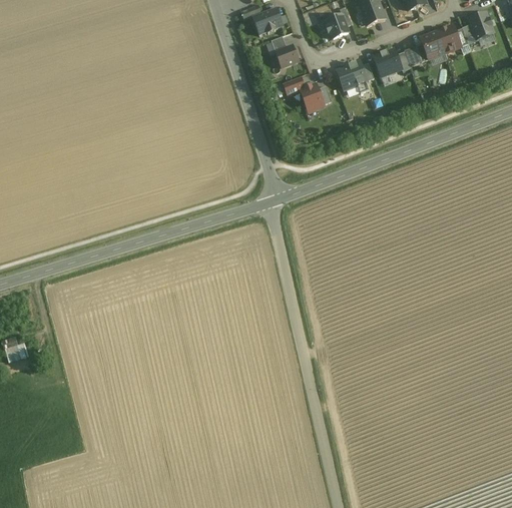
[(359,0),(368,23),(386,17),(380,0),(359,0)]
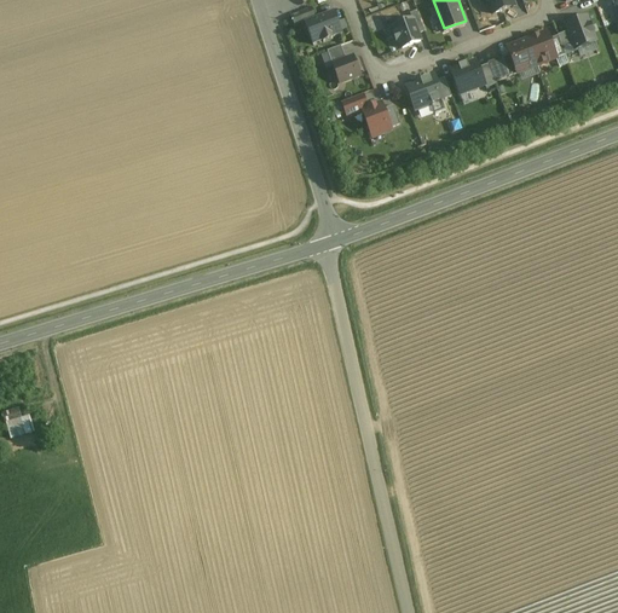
[(490,0),(494,10),(514,1),(514,0),(490,0)]
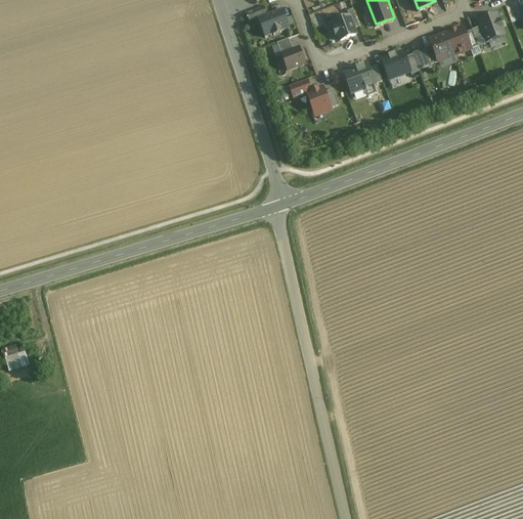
[(264,3),(247,10),(250,18),(267,11),(264,3)]
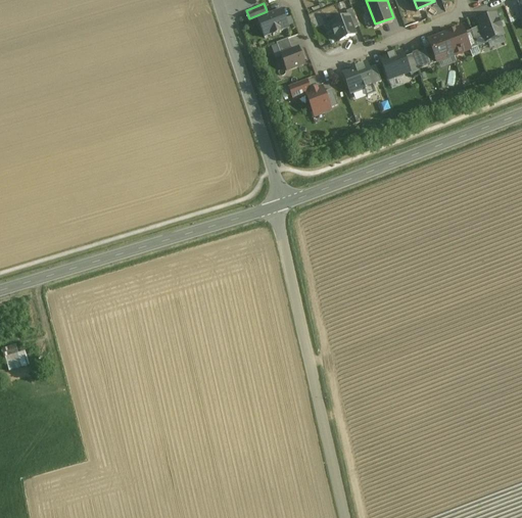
[(283,6),(257,15),(265,34),(274,31),(274,32),(282,29),(281,28),(290,25),(283,6)]
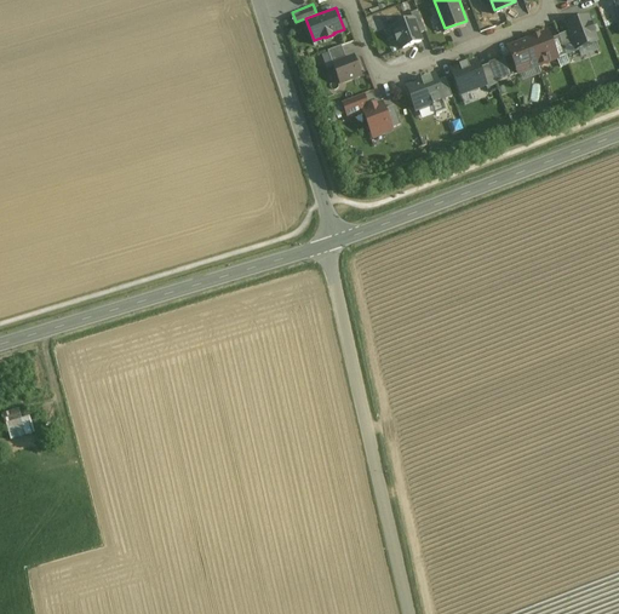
[(411,11),(412,13),(418,29),(425,27),(418,7),(411,11)]
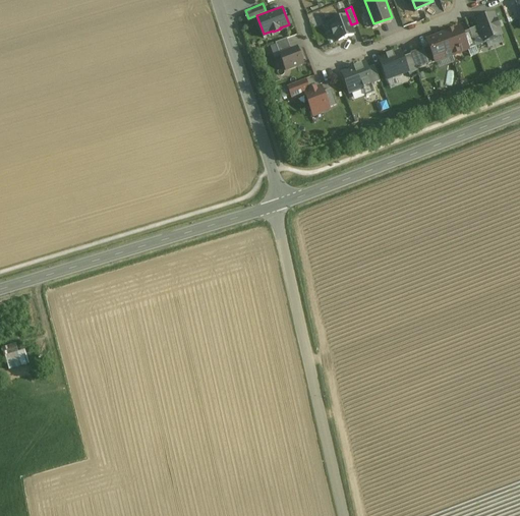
[(503,33),(495,10),(475,17),(477,23),(483,40),(503,33)]
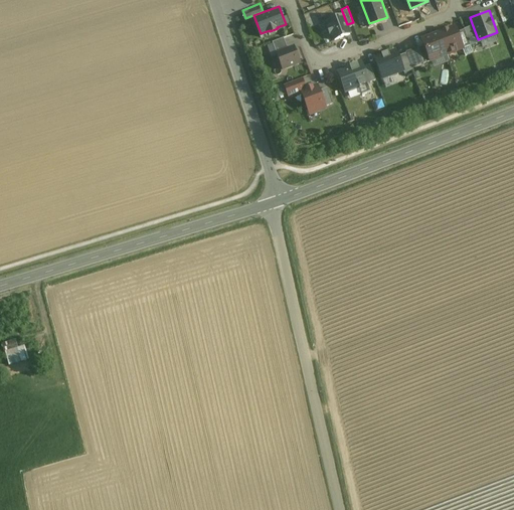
[(342,11),(327,17),(335,37),(350,32),(347,24),(342,11)]
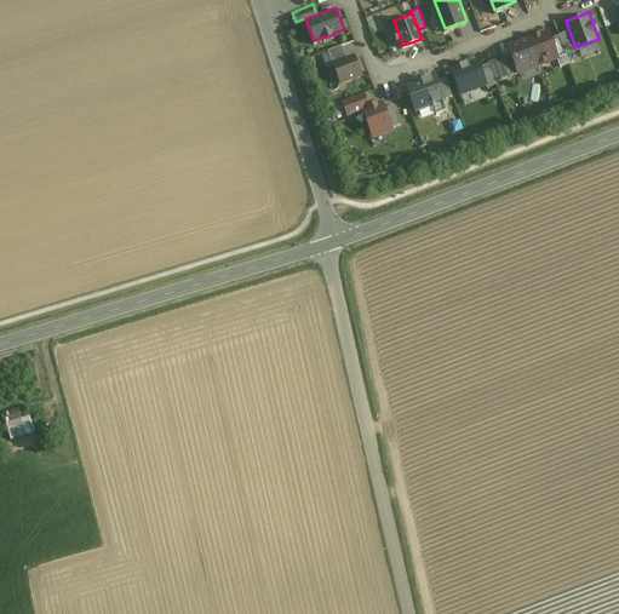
[(548,28),(528,35),(538,62),(557,55),(550,35),(548,28)]
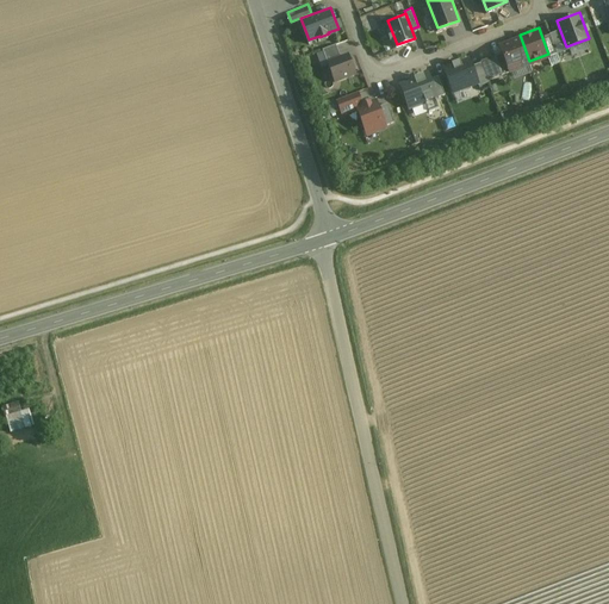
[(559,27),(551,31),(558,50),(566,47),(559,27)]
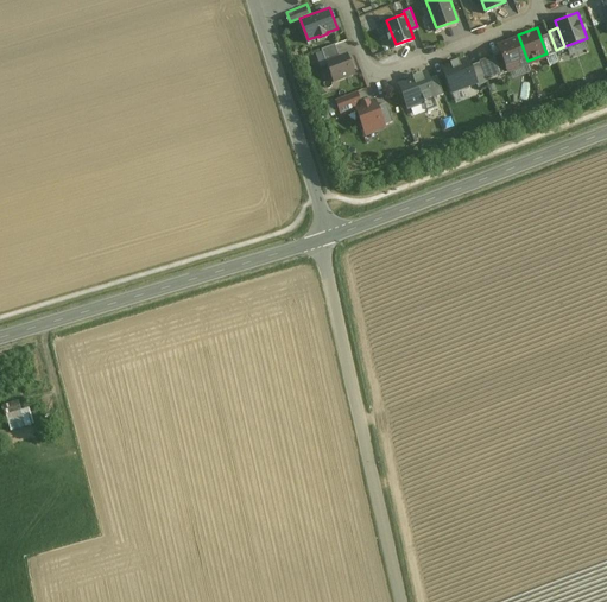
[(556,50),(549,31),(539,35),(547,54),(556,50)]
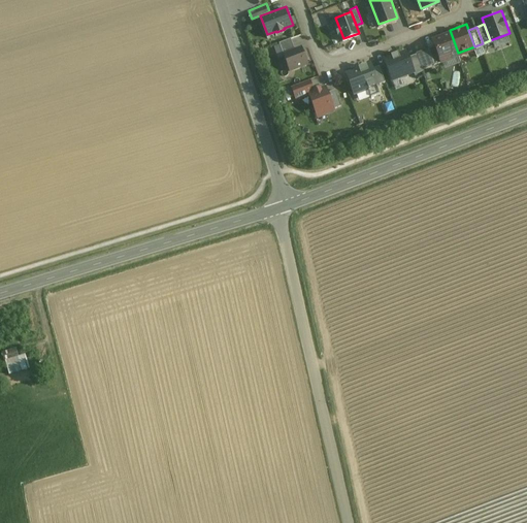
[(450,30),(433,36),(435,42),(442,59),(458,53),(450,30)]
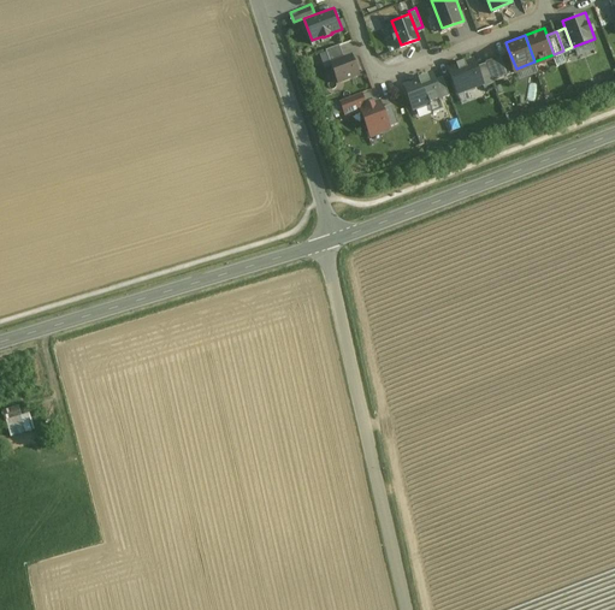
[(339,41),(326,47),(331,60),(346,54),(339,41)]
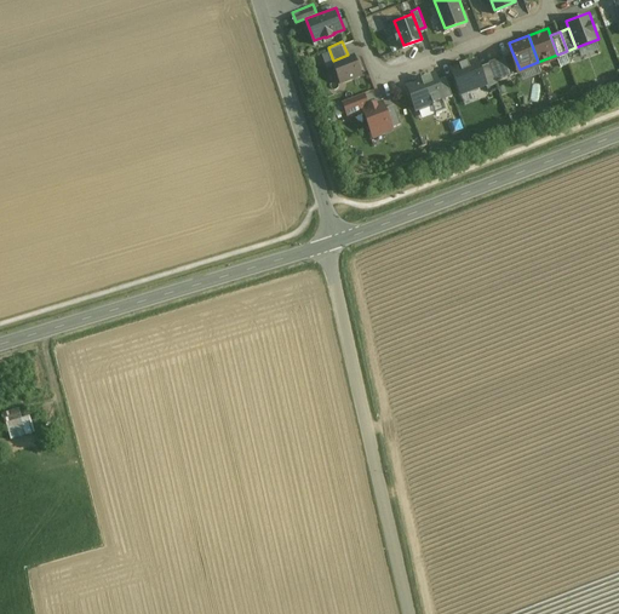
[(511,50),(503,53),(510,73),(520,69),(511,50)]
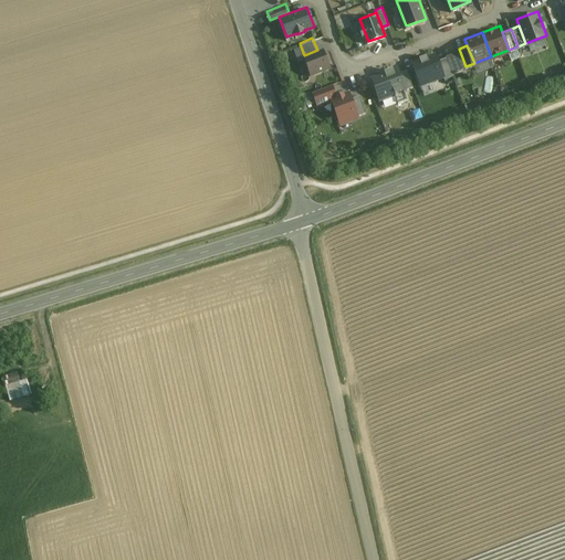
[(317,50),(304,55),(311,72),(331,65),(324,48),(317,50)]
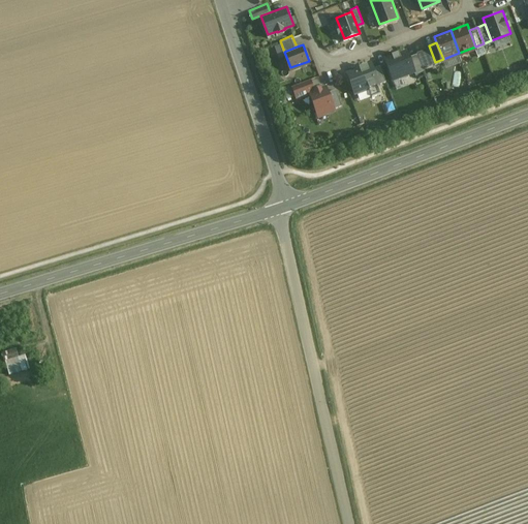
[(408,51),(386,58),(394,79),(415,70),(408,51)]
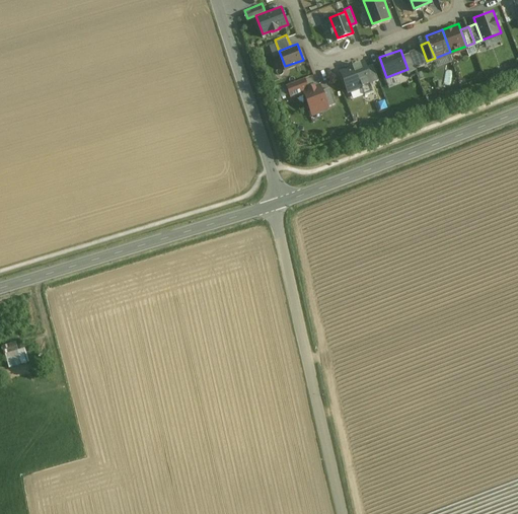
[(364,62),(341,70),(348,90),(371,82),(364,62)]
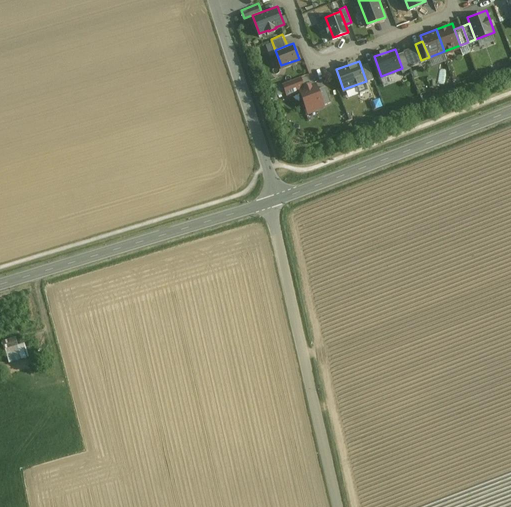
[(300,75),(284,81),(288,93),(300,88),(300,87),(305,86),(300,75)]
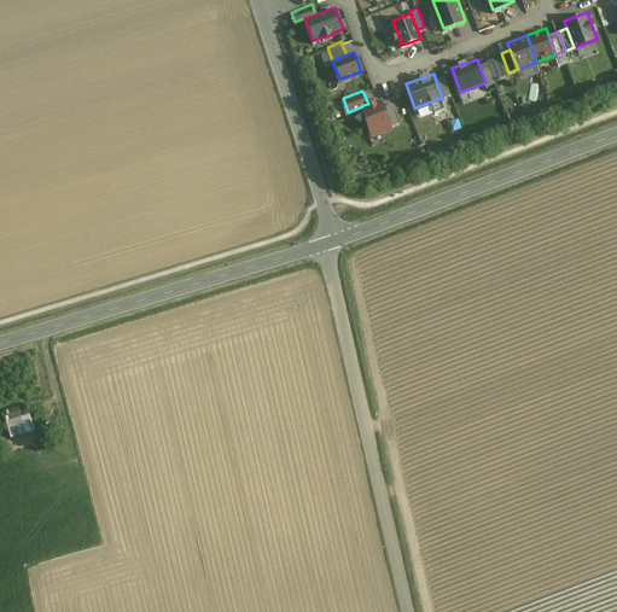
[(368,104),(362,105),(362,106),(371,128),(379,126),(380,129),(391,124),(384,105),(382,98),(368,104)]
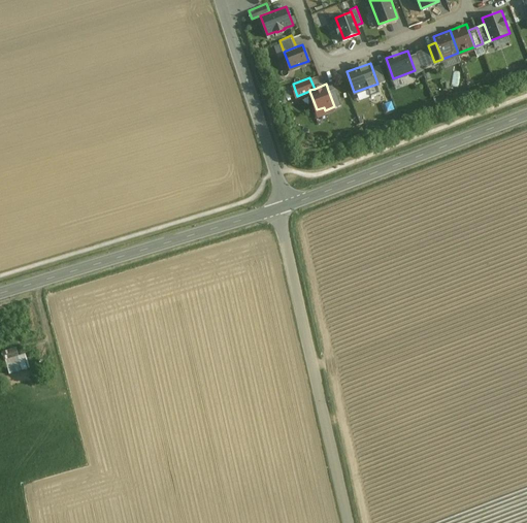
[(335,87),(328,90),(334,106),(341,104),(335,87)]
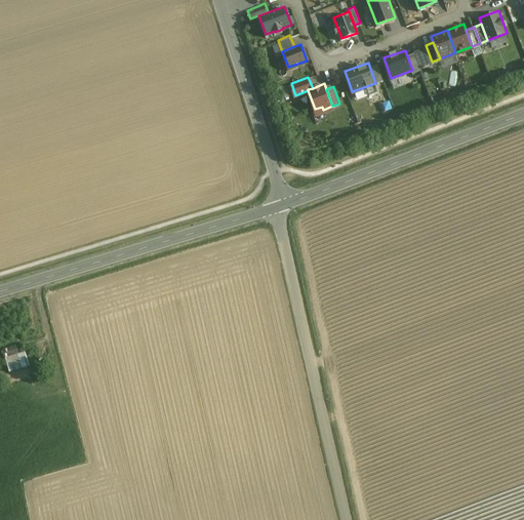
[(22,341),(7,346),(14,368),(35,361),(30,347),(24,349),(22,341)]
